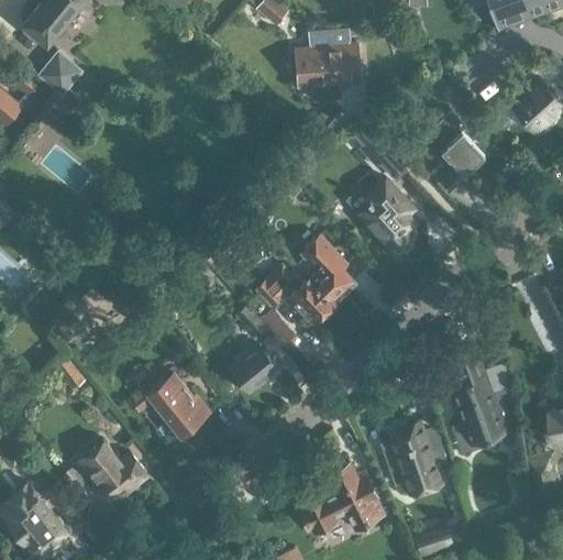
[(35,0),(19,19),(47,41),(87,0),(35,0)]
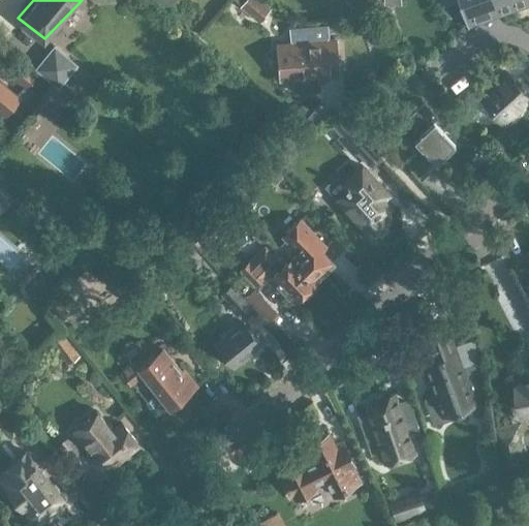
[(164,0),(152,0),(166,12),(176,0),(164,0),(165,0),(164,0)]
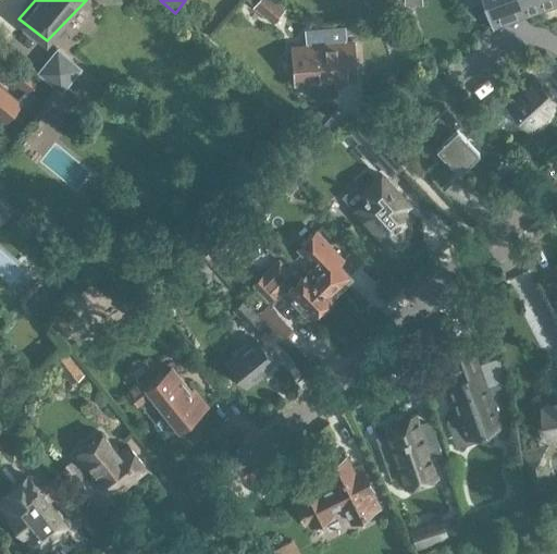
[(252,10),(272,26),(285,11),(271,0),(246,0),(246,1),(254,8),(252,10)]
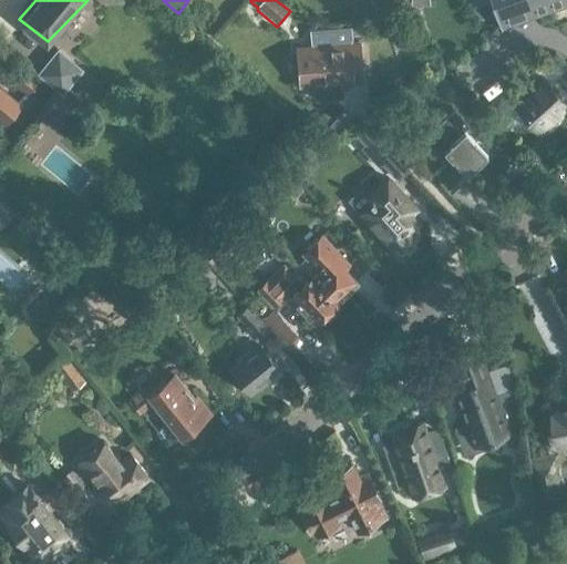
[(529,0),(490,0),(501,31),(536,18),(529,0)]
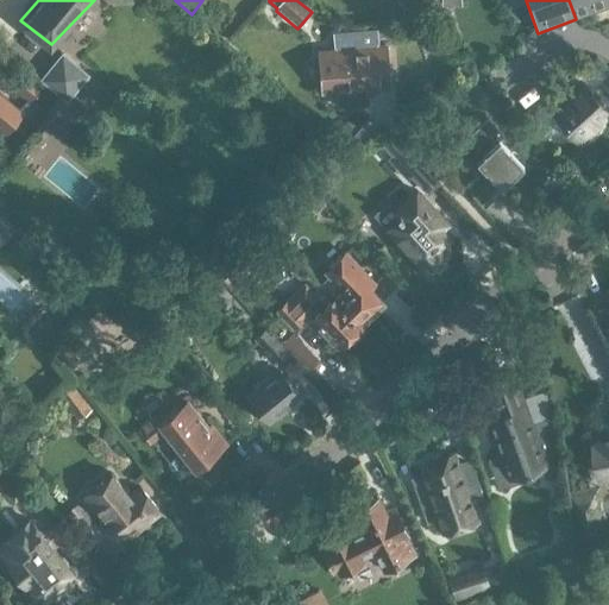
[(608,0),(569,0),(576,19),(608,7),(608,0)]
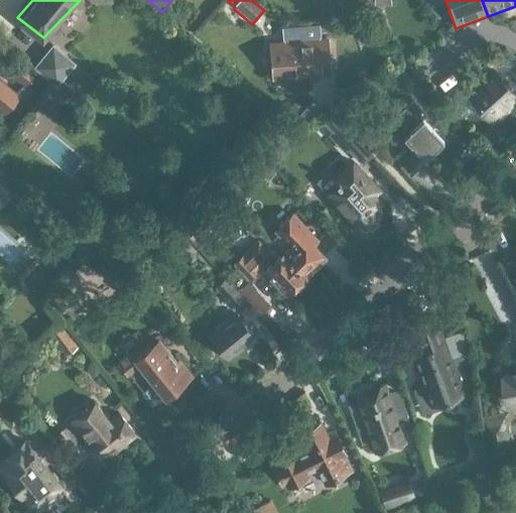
[(269,44),(272,83),(331,78),(328,39),(269,44)]
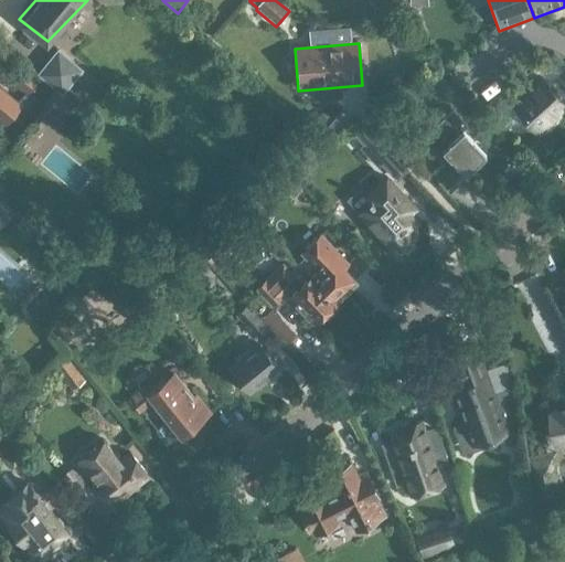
[(59,51),(39,75),(61,94),(42,117),(55,128),(80,99),(66,89),(82,71),(59,51)]
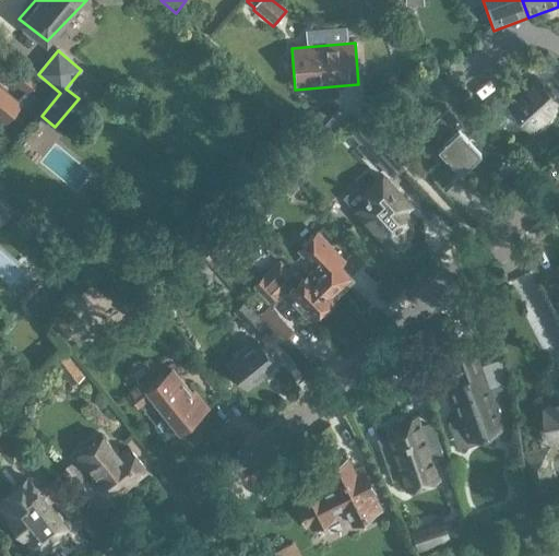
[(459,91),(476,73),(460,57),(442,73),(459,91)]
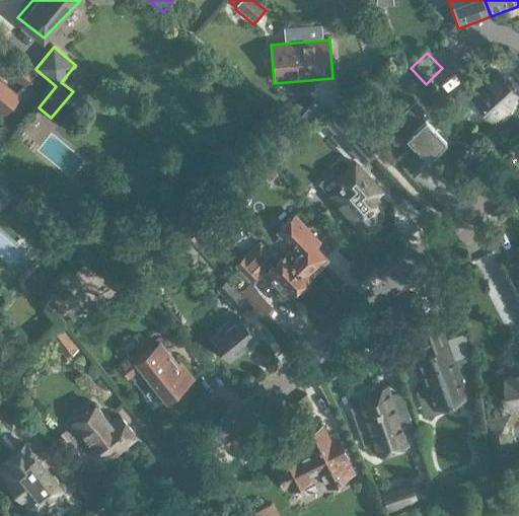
[(507,71),(516,63),(507,53),(498,62),(507,71)]
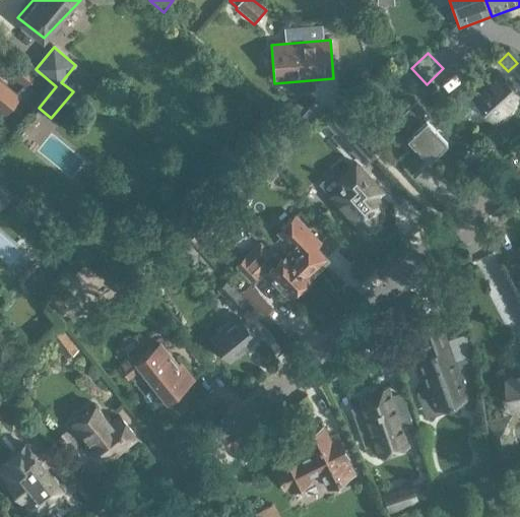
[(21,88),(15,95),(0,83),(0,119),(4,114),(13,122),(45,83),(36,75),(37,73),(18,58),(4,75),(21,88)]
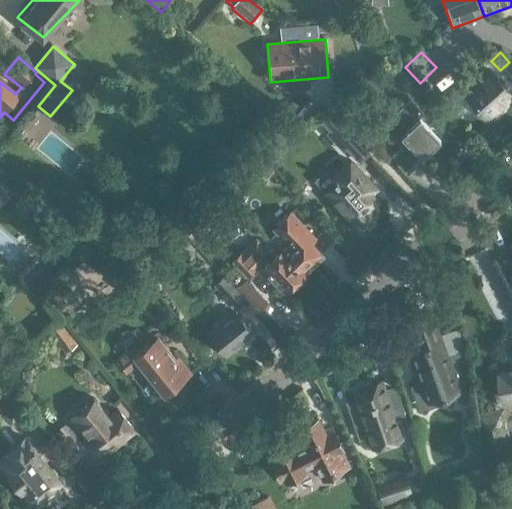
[(481,82),(466,96),(490,122),(504,109),(501,105),(511,97),(487,70),(477,79),(481,82)]
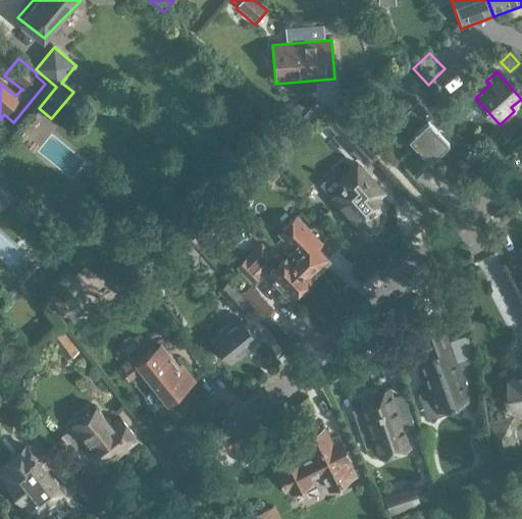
[(379,115),(386,107),(375,96),(353,118),(363,128),(377,113),(379,115)]
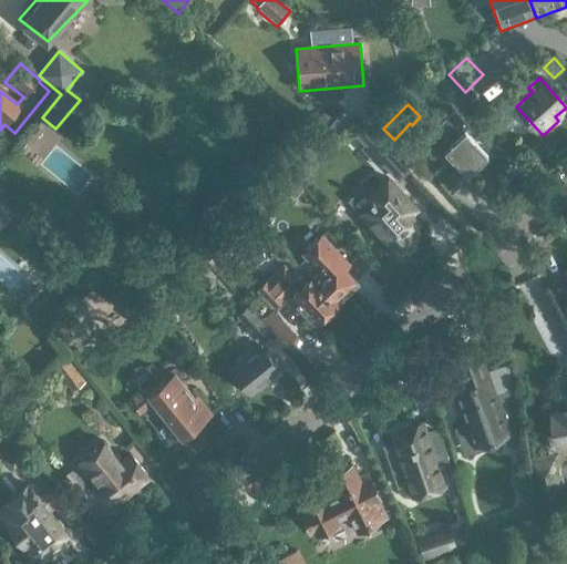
[(471,130),(454,112),(422,142),(444,165),(435,173),(434,172),(433,174),(451,192),(466,177),(466,178),(487,157),(465,134),(471,130)]
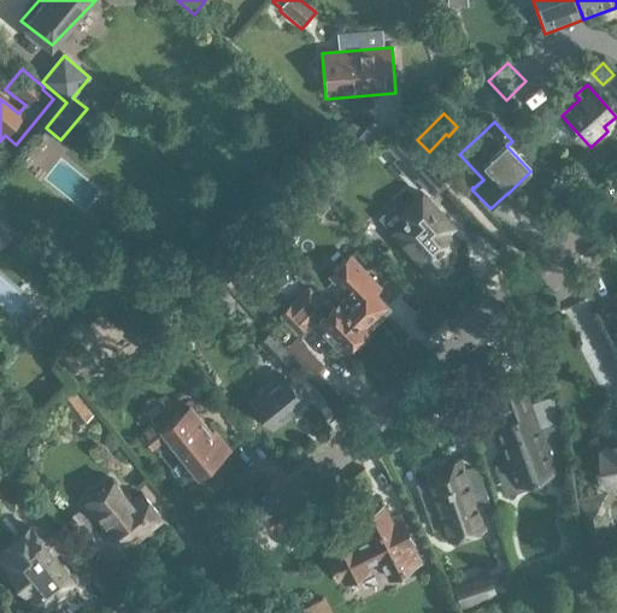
[(334,135),(346,145),(351,139),(339,129),(338,131),(334,135)]
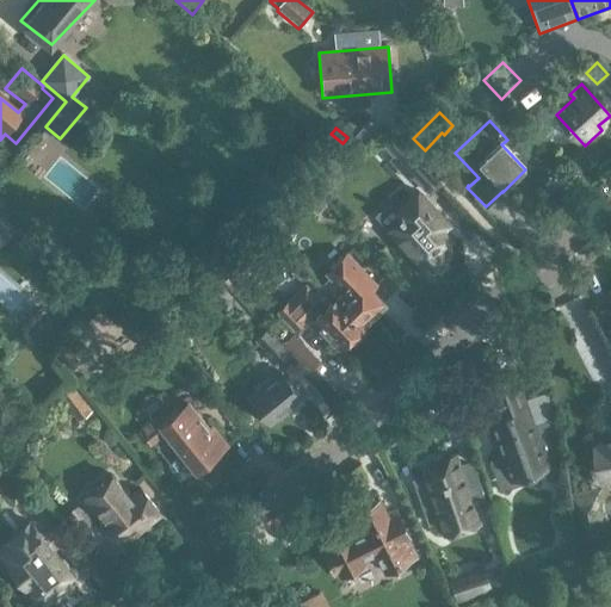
[(382,148),(392,159),(412,179),(418,186),(430,175),(393,138),(382,148)]
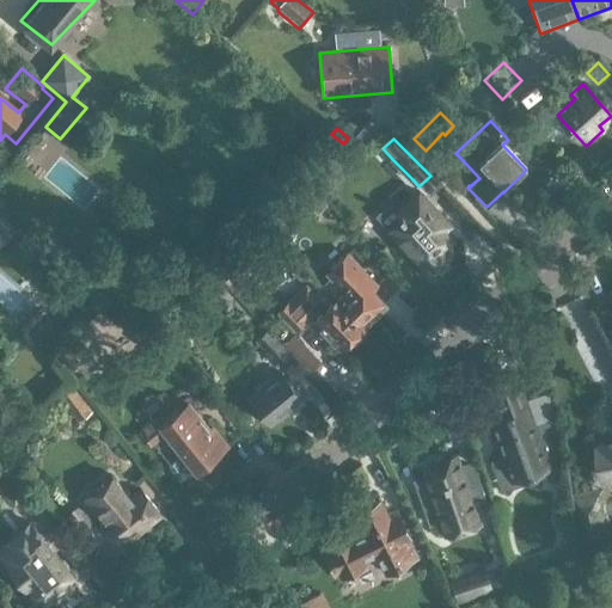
[(295,197),(310,212),(320,201),(306,186),(295,197)]
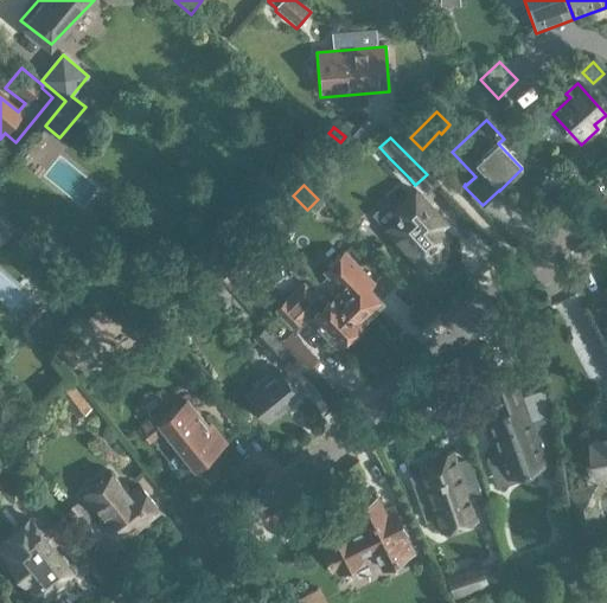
[(393,217),(396,220),(384,232),(397,248),(398,245),(411,260),(410,261),(416,268),(417,269),(420,271),(425,271),(428,271),(432,270),(435,269),(438,267),(439,264),(440,262),(440,260),(440,257),(440,255),(440,252),(439,250),(435,247),(443,239),(434,229),(440,223),(414,193),(393,213),(395,216),(393,217)]
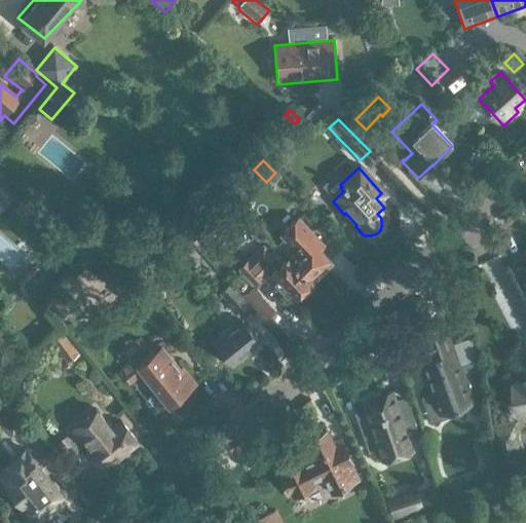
[(0,212),(13,196),(0,183),(0,212)]
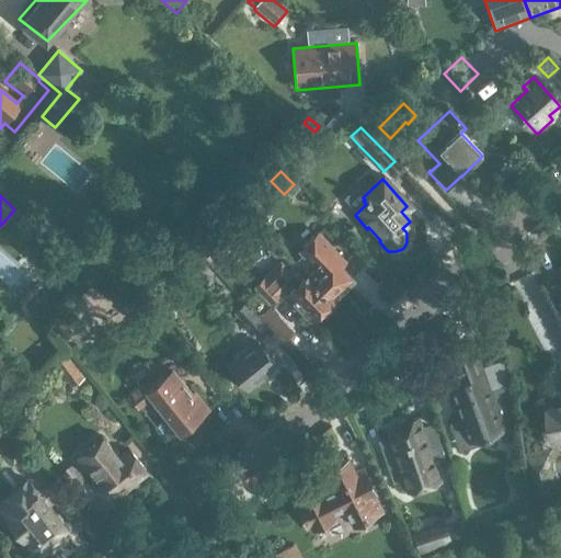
[(253,203),(245,211),(254,218),(262,211),(253,203)]
